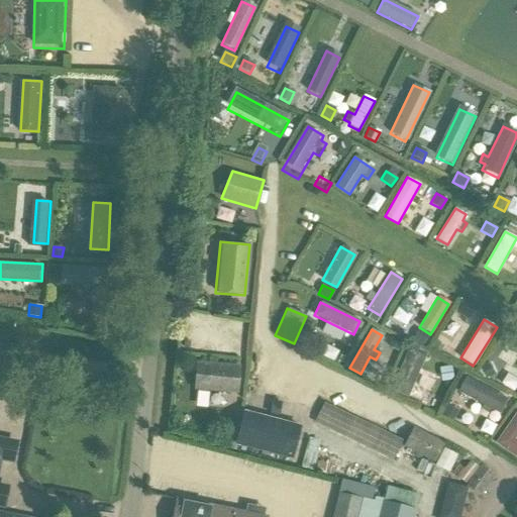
[(418,329),(412,339),(422,345),(428,335),(418,329)]
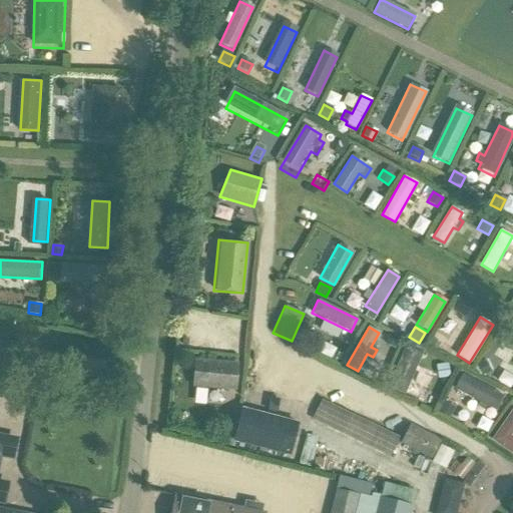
[(384,342),(395,348),(400,339),(389,333),(384,342)]
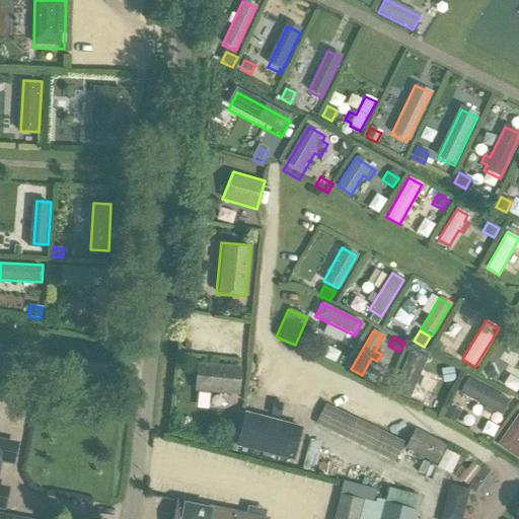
[(442,346),(438,353),(446,358),(450,351),(442,346)]
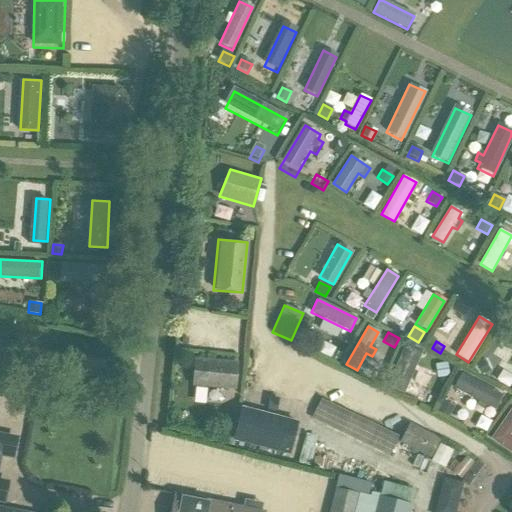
[(403,393),(421,350),(405,343),(386,386),(403,393)]
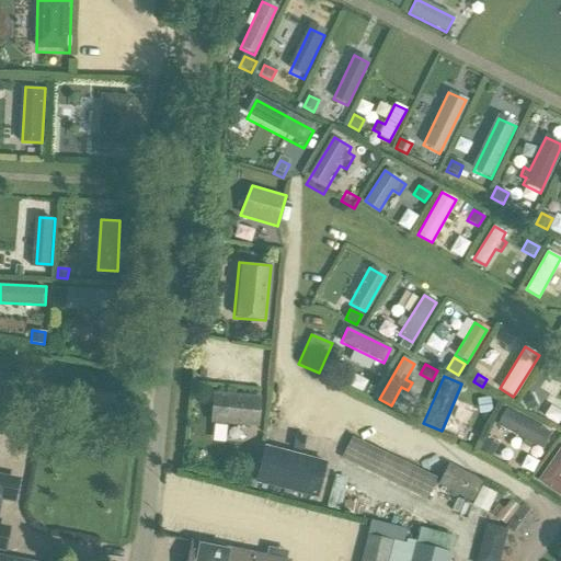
[(368,386),(364,393),(369,397),(374,389),(368,386)]
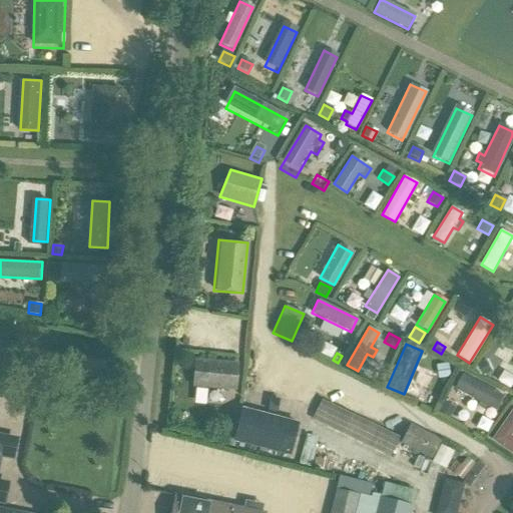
[(512,359),(494,368),(500,380),(512,373),(512,359)]
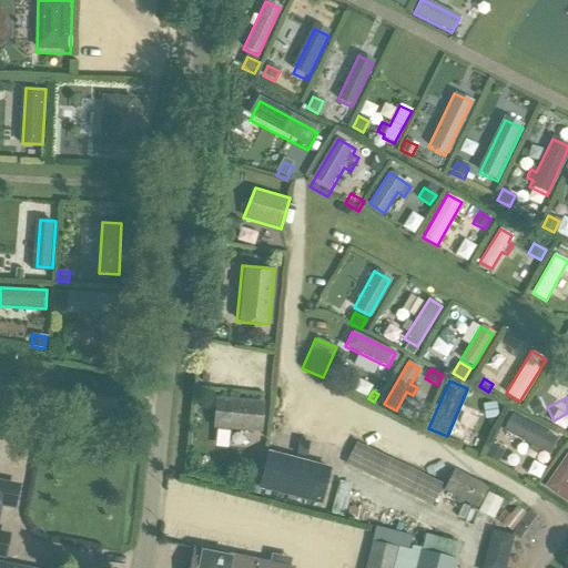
[(216,398),(214,428),(261,433),(263,403),(216,398)]
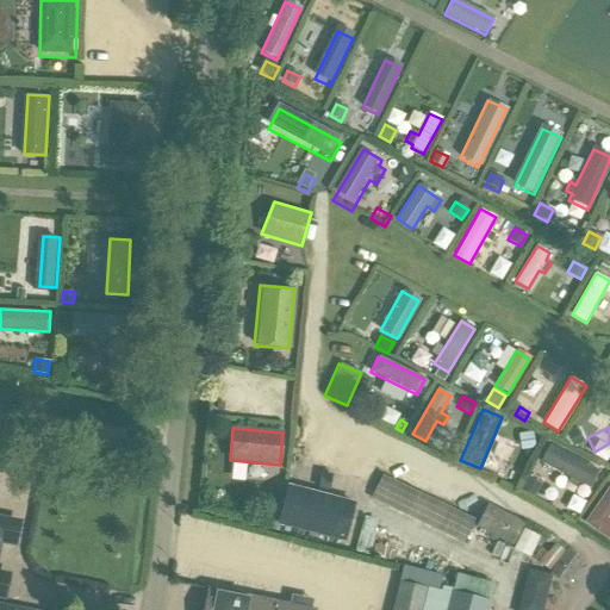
[(577,429),(567,434),(573,446),(583,441),(577,429)]
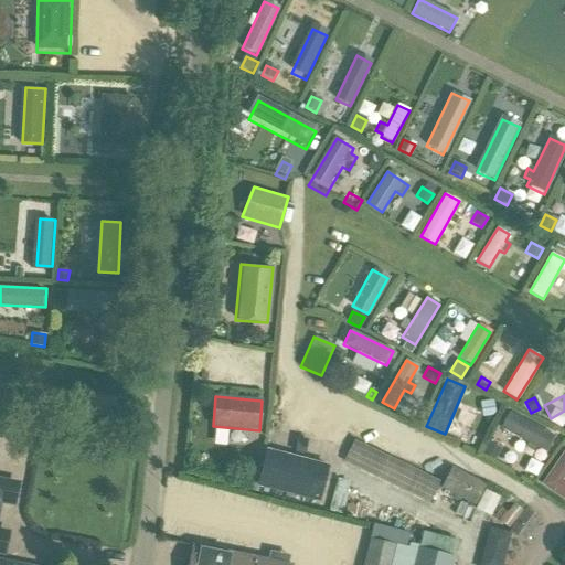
[(480,403),(482,416),(494,414),(491,401),(480,403)]
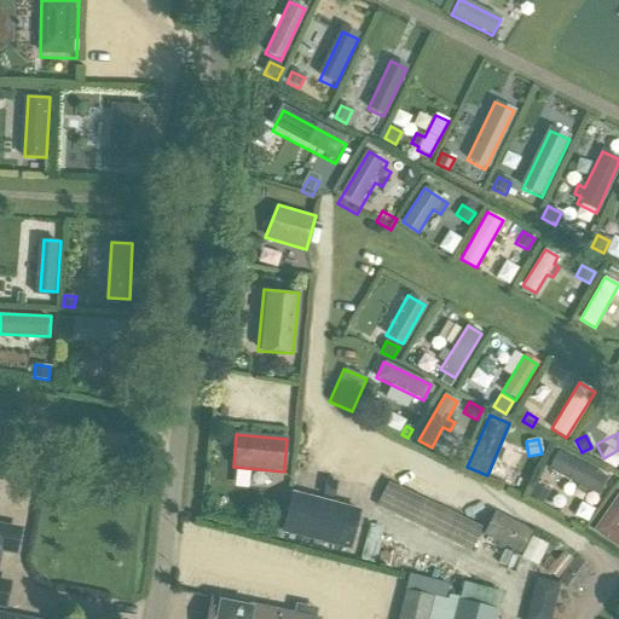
[(606,478),(557,452),(548,469),(597,495),(606,478)]
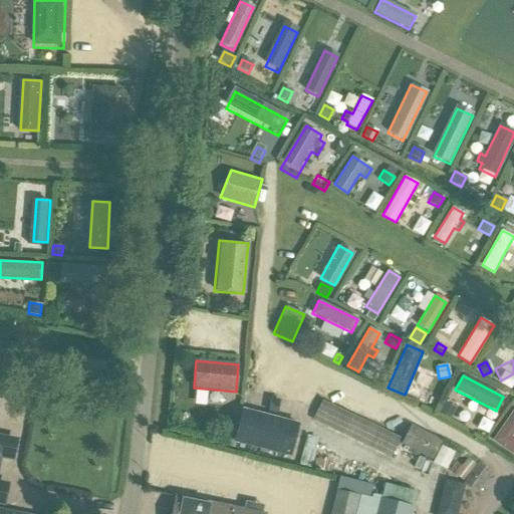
[(383,464),(396,431),(316,402),(303,435),(383,464)]
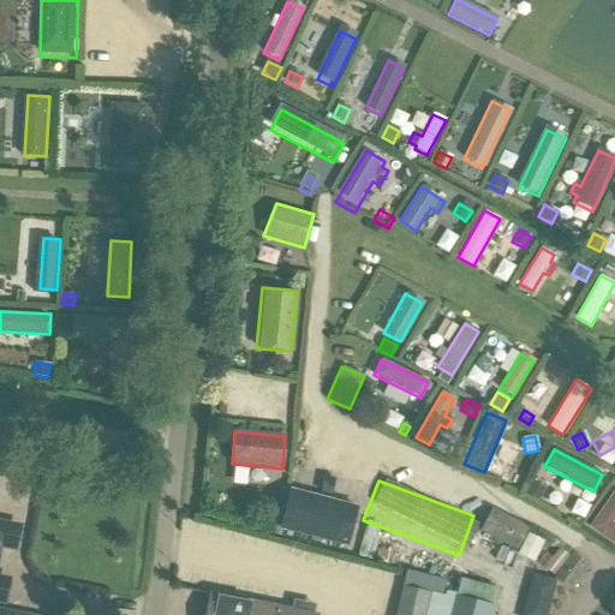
[(539,500),(544,489),(532,483),(527,493),(539,500)]
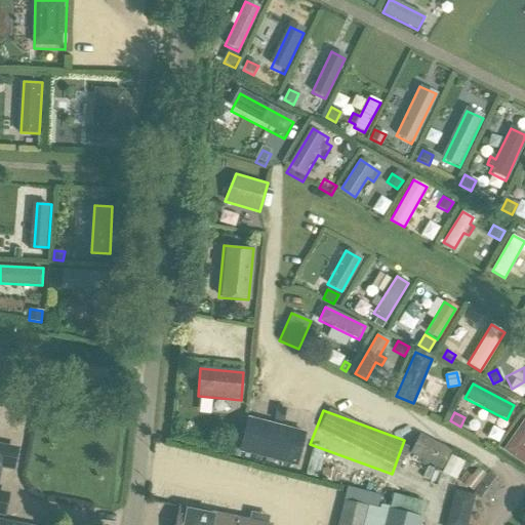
[(305,433),(247,418),(239,451),(296,467),(305,433)]
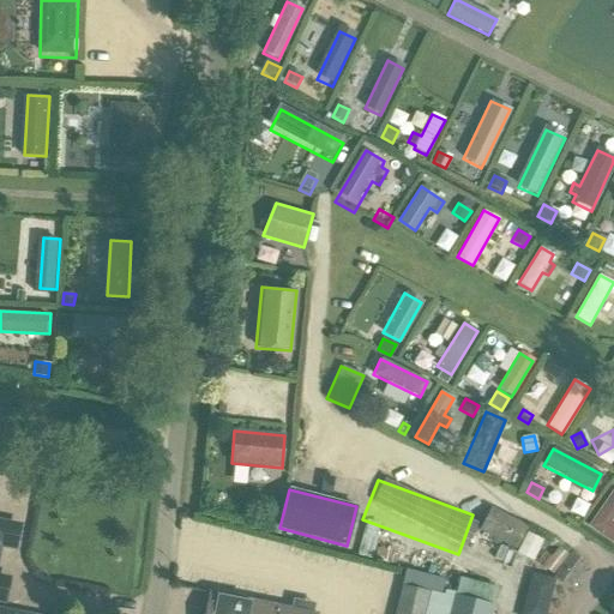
[(613,489),(588,525),(613,543),(613,489)]
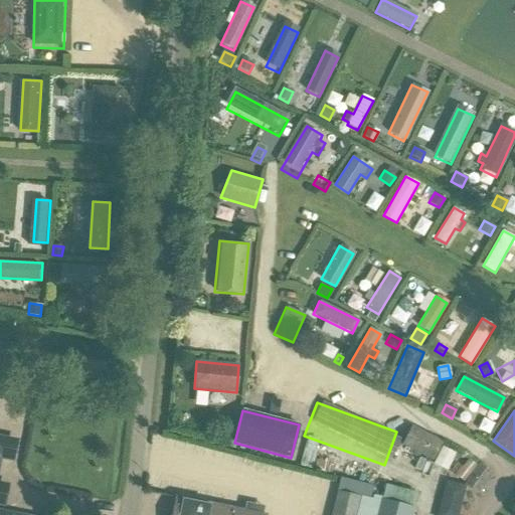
[(433,460),(442,442),(411,426),(401,446),(433,460)]
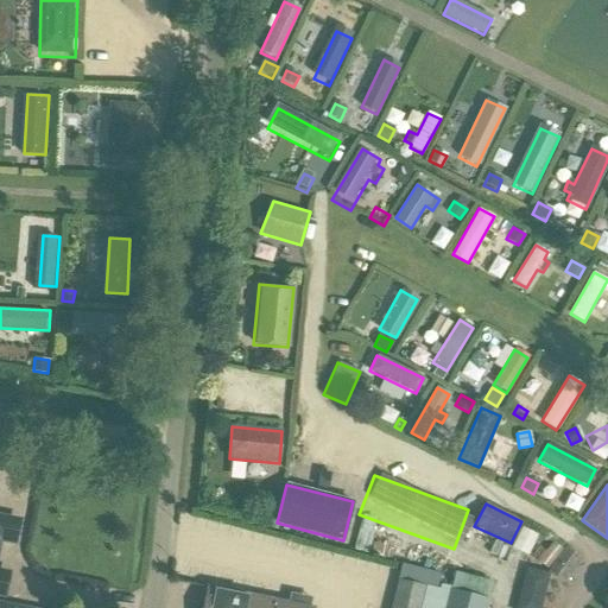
[(346,542),(360,549),(375,518),(360,511),(346,542)]
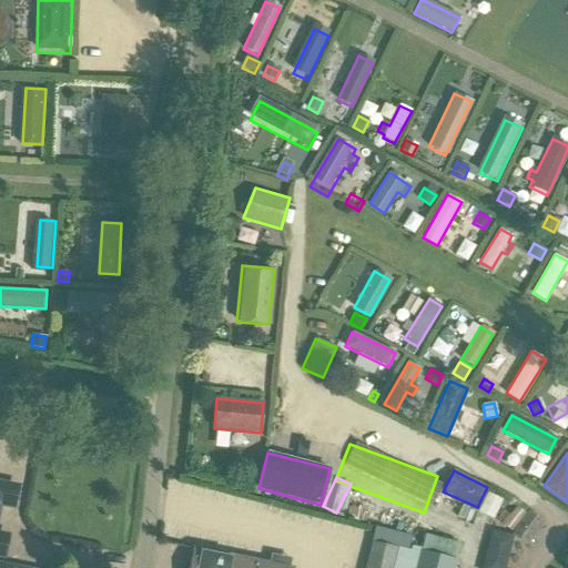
[(0,483),(0,559),(8,561),(12,537),(0,534),(0,519),(2,510),(17,513),(22,487),(0,483)]
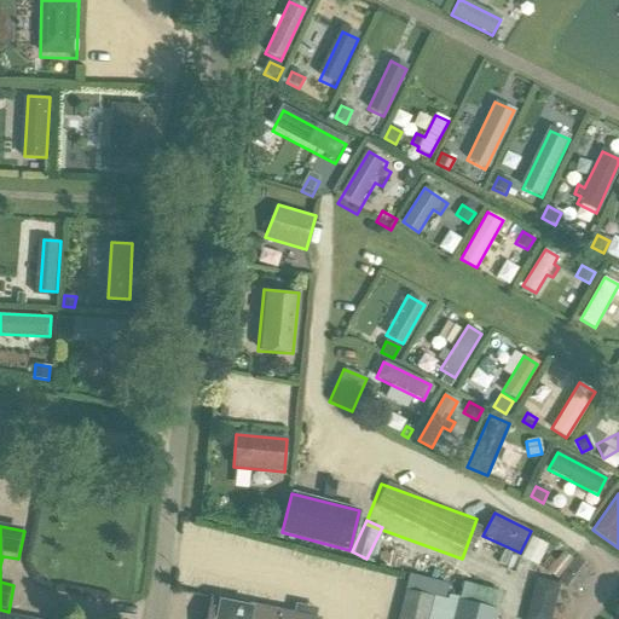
[(530,537),(520,557),(536,565),(545,544),(530,537)]
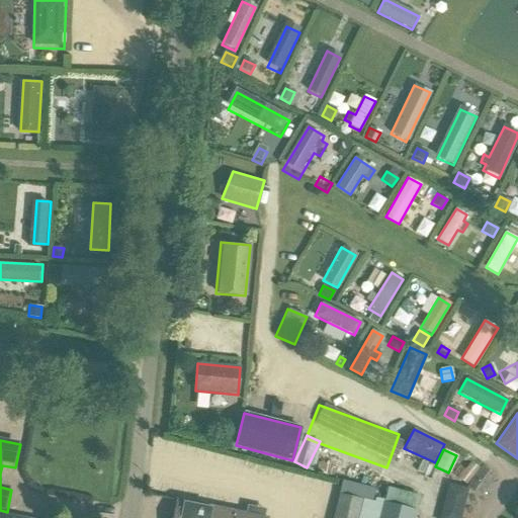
[(482,465),(466,487),(482,497),(497,476),(482,465)]
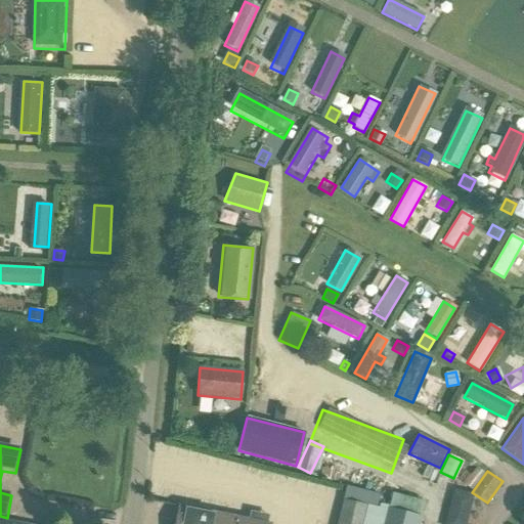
[(348,485),(338,523),(362,523),(368,505),(379,507),(382,494),(348,485)]
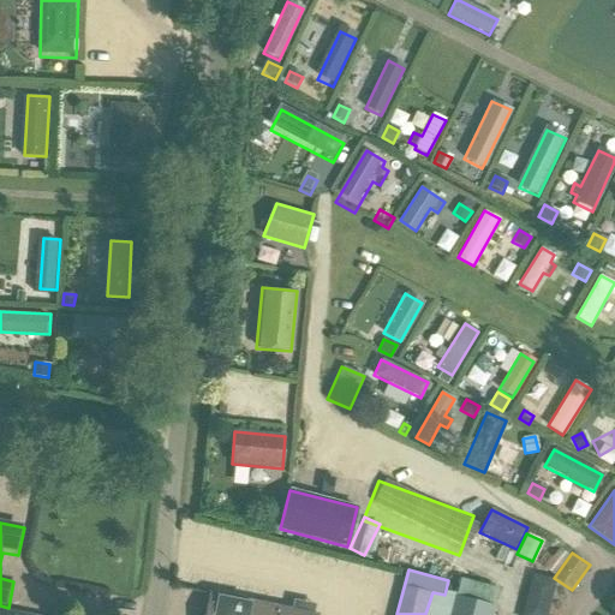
[(310,614),(214,596),(209,614),(310,614)]
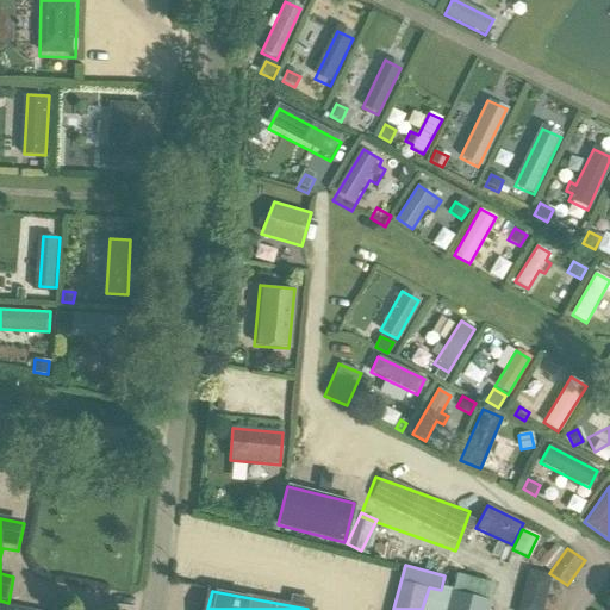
[(449,591),(443,609),(485,609),(489,601),(485,601),(449,591)]
